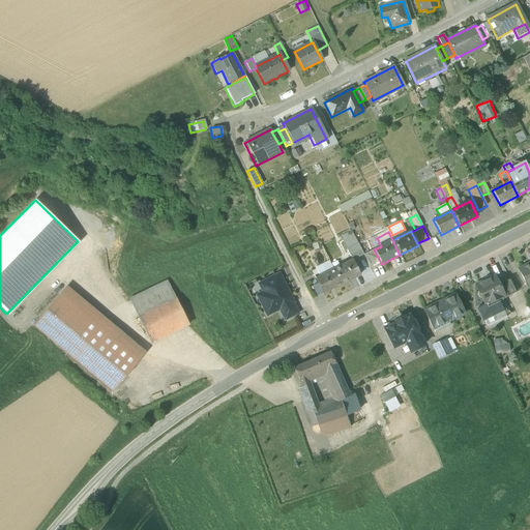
[(357,243),(347,248),(352,261),(363,256),(357,243)]
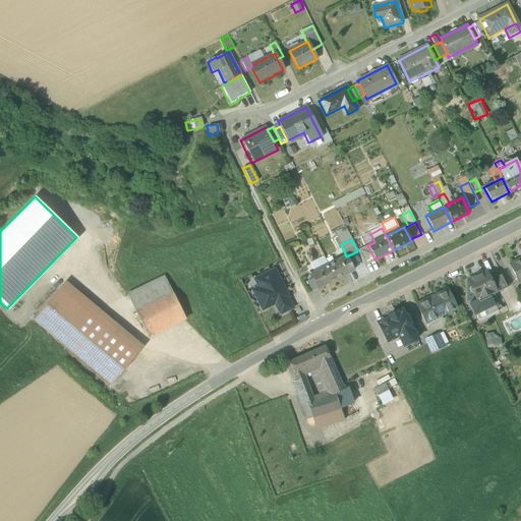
[(368,247),(358,252),(363,265),(374,258),(368,247)]
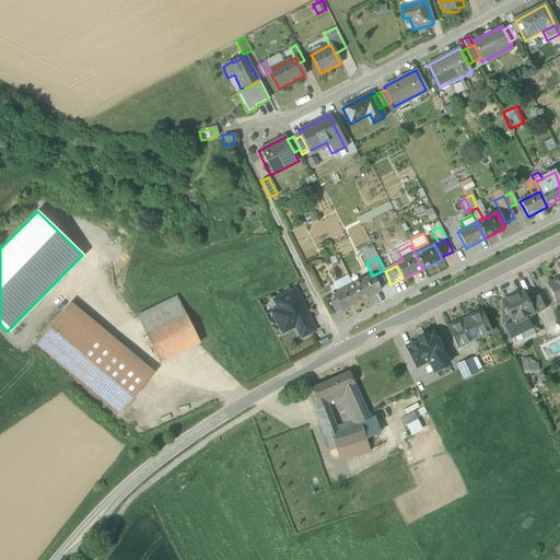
[(372,276),(352,286),(360,301),(380,291),(372,276)]
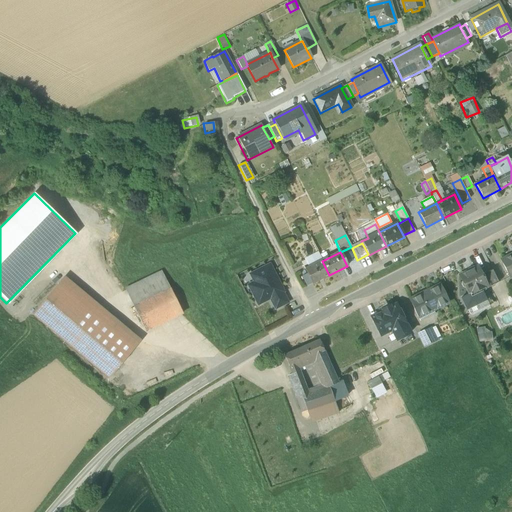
[(511,254),(500,260),(509,278),(511,276),(511,254)]
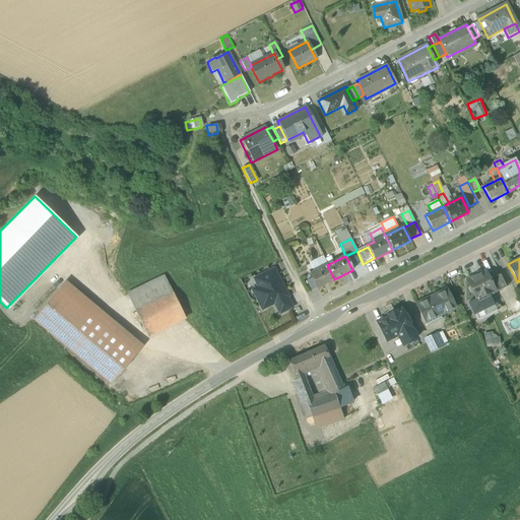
[(327,265),(309,274),(312,279),(316,288),(334,279),(327,265)]
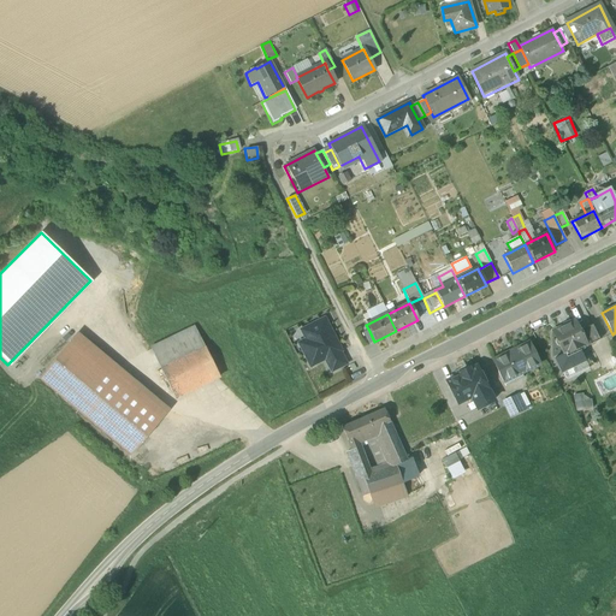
[(311,366),(324,360),(339,351),(324,320),(302,331),(311,347),(302,350),(311,366)]
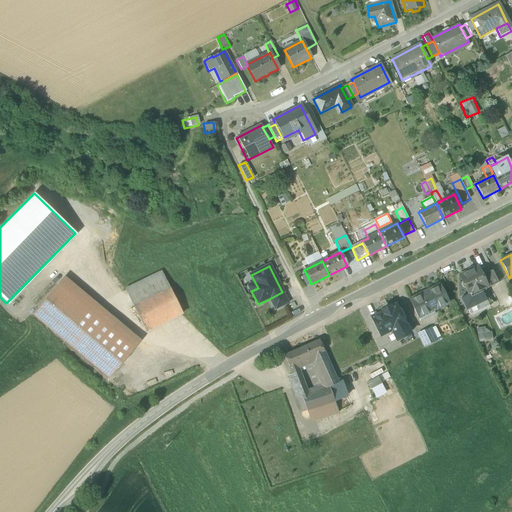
[(472,270),(469,272),(467,271),(458,276),(461,282),(460,285),(462,288),(465,289),(468,295),(461,298),(468,312),(487,303),(489,306),(493,304),(490,297),(486,299),(481,288),(485,286),(486,286),(481,275),(477,267),(472,269),(472,270)]
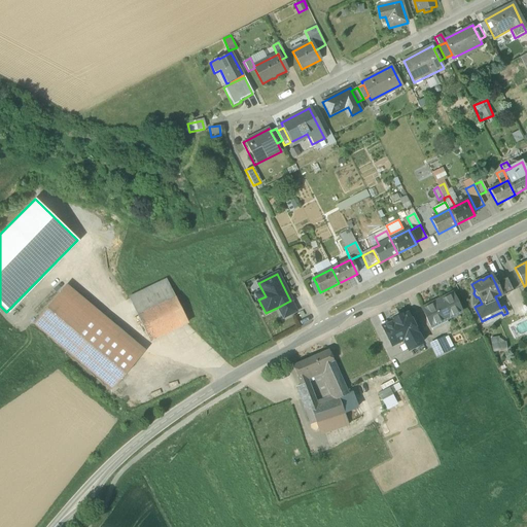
[(505,278),(495,283),(500,294),(499,294),(500,297),(513,291),(505,278)]
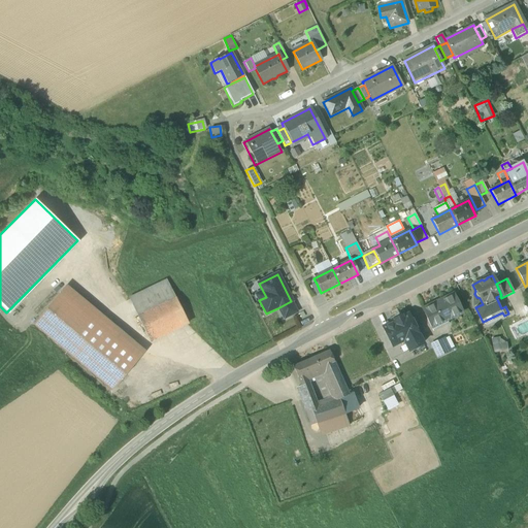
[(129,298),(137,317),(176,298),(167,279),(129,298)]
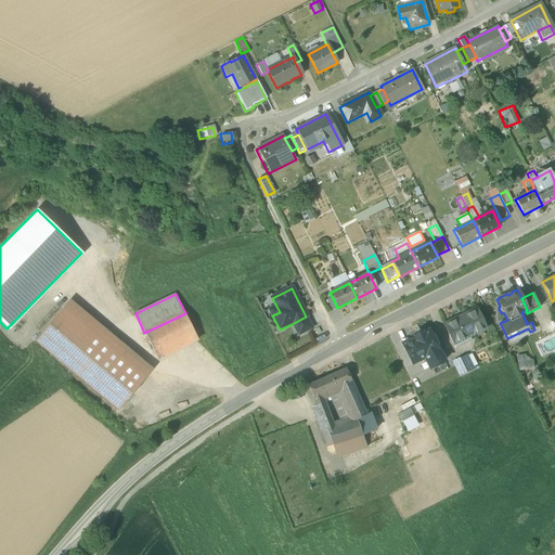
[(332,310),(337,308),(333,298),(327,300),(332,310)]
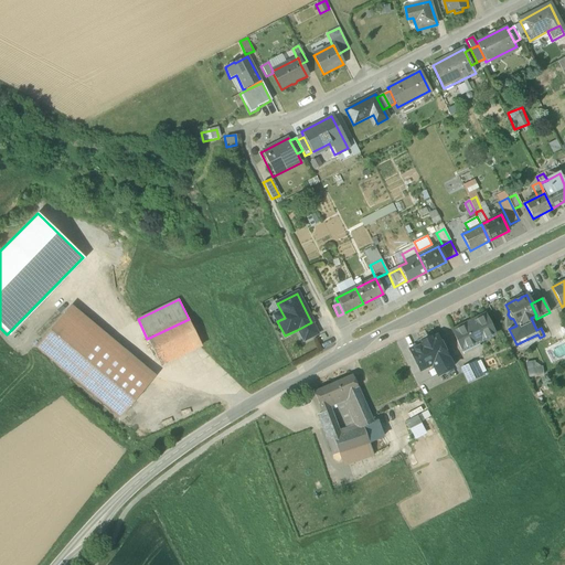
[(71,306),(64,313),(149,385),(156,376),(71,306)]
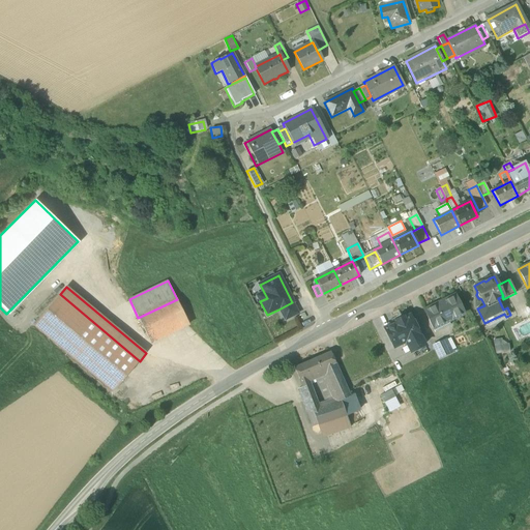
[(60,294),(33,326),(113,392),(140,361),(60,294)]
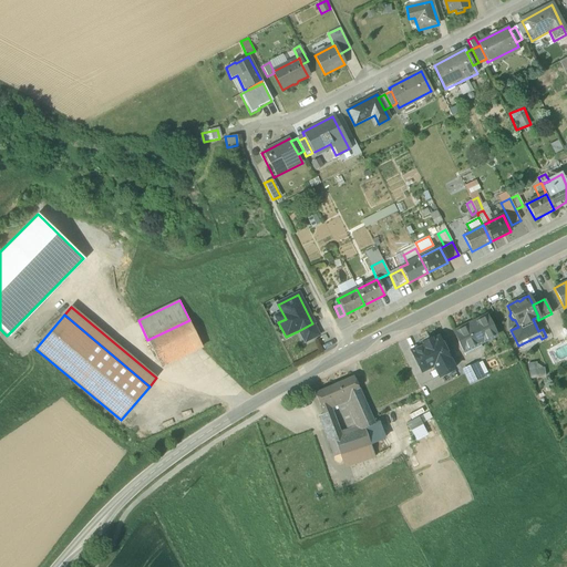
[(486,316),(453,332),(465,356),(482,348),(481,344),(496,336),(486,316)]
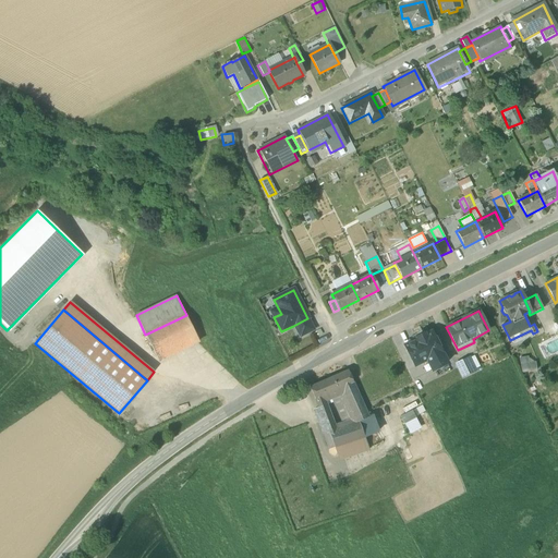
[(186,315),(145,335),(159,363),(199,343),(186,315)]
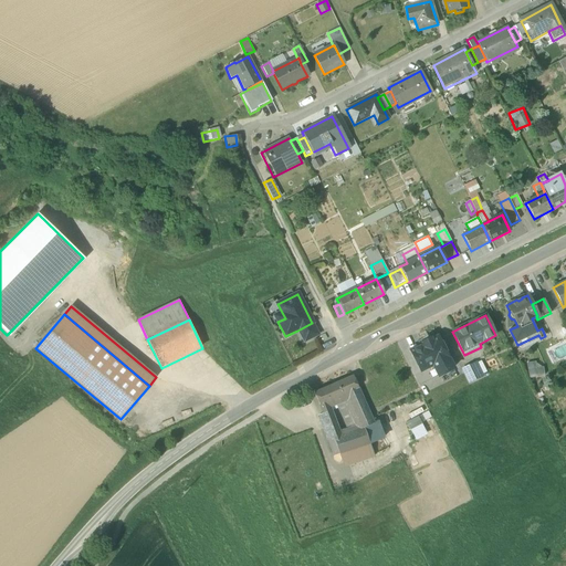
[(312,323),(297,331),(304,343),(318,335),(312,323)]
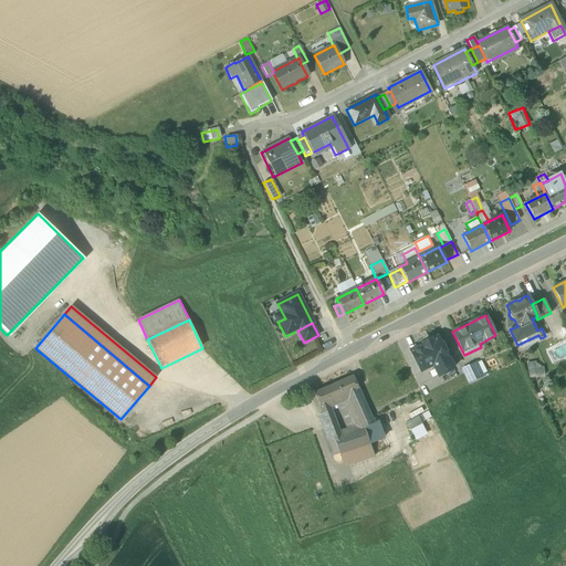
[(430,339),(421,343),(422,345),(410,352),(420,371),(432,366),(438,376),(453,369),(438,337),(431,341),(430,339)]
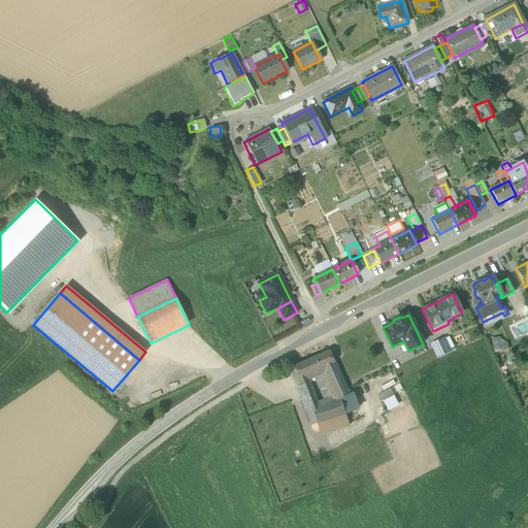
[(443,339),(432,345),(437,356),(449,351),(443,339)]
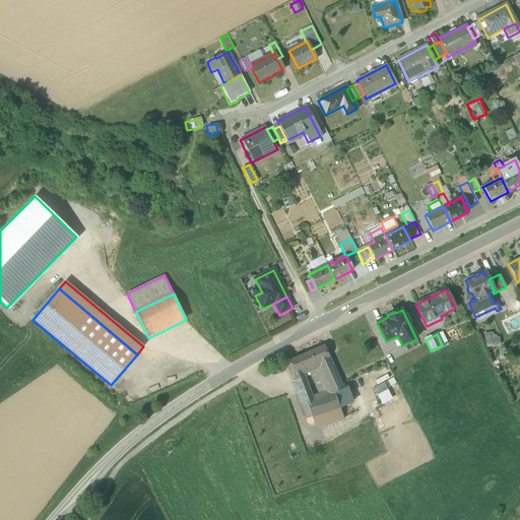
[(324,346),(288,362),(297,381),(297,380),(298,383),(304,382),(305,382),(305,381),(302,375),(310,372),(310,371),(309,369),(313,367),(313,364),(329,358),(324,346)]
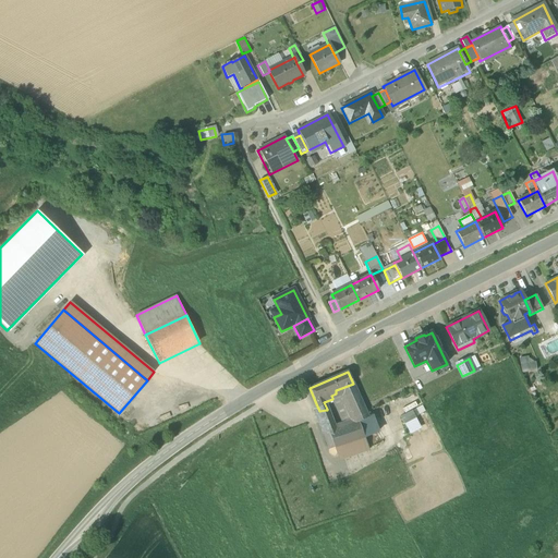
[(353,384),(336,390),(336,393),(331,396),(332,398),(332,399),(344,426),(354,423),(367,417),(353,384)]
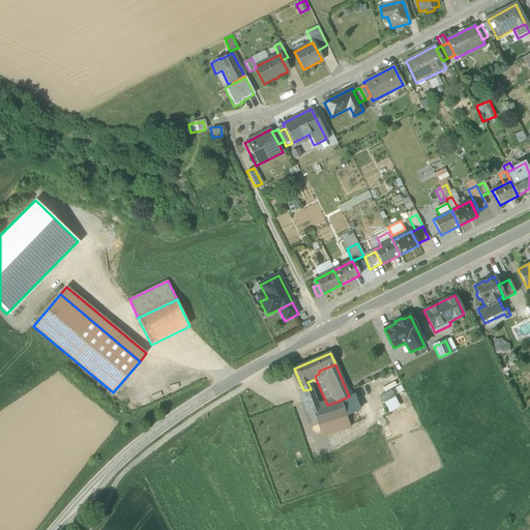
[(384,401),(404,392),(402,385),(381,394),(384,401)]
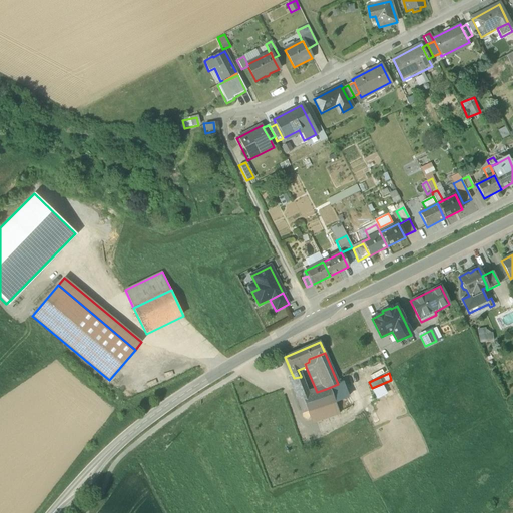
[(300,377),(294,378),(293,375),(293,376),(289,377),(297,399),(302,397),(308,395),(301,377),(300,377)]
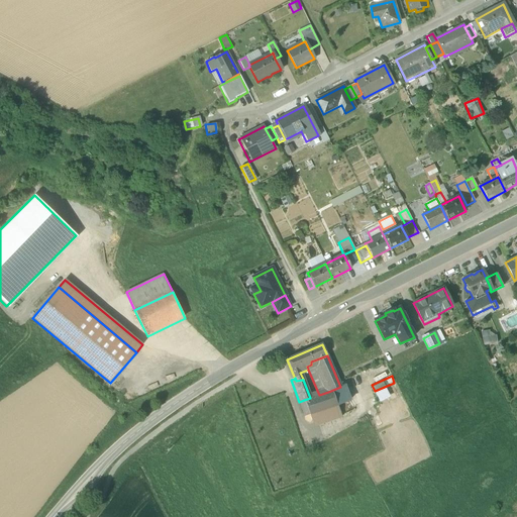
[(328,392),(319,395),(310,398),(304,400),(309,415),(337,406),(335,401),(348,396),(343,386),(328,392)]
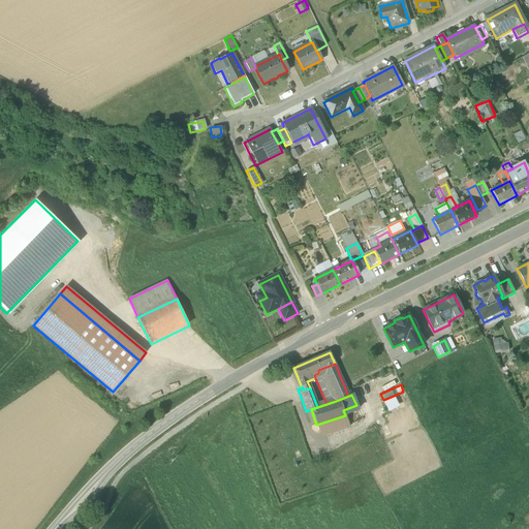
[(356,405),(343,410),(345,415),(359,410),(356,405)]
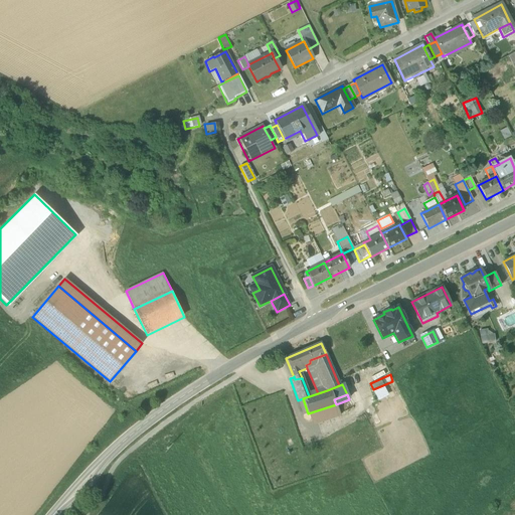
[(308,413),(303,398),(298,400),(307,425),(312,423),(308,413)]
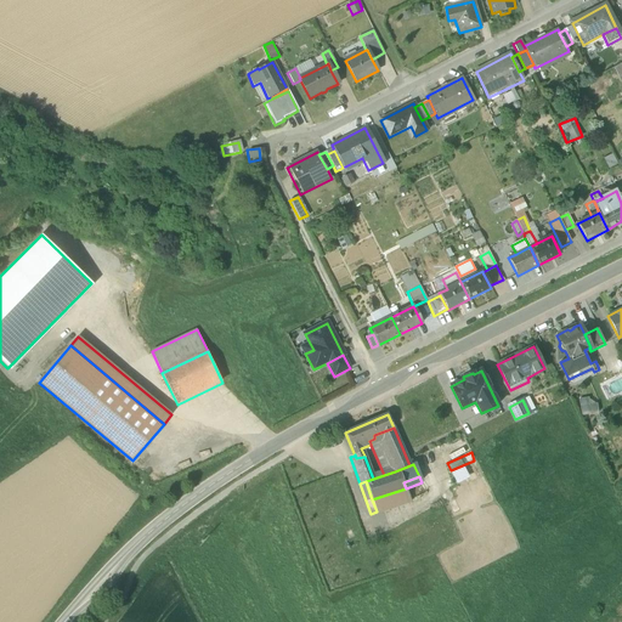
[(406,488),(372,499),(377,512),(411,501),(406,488)]
